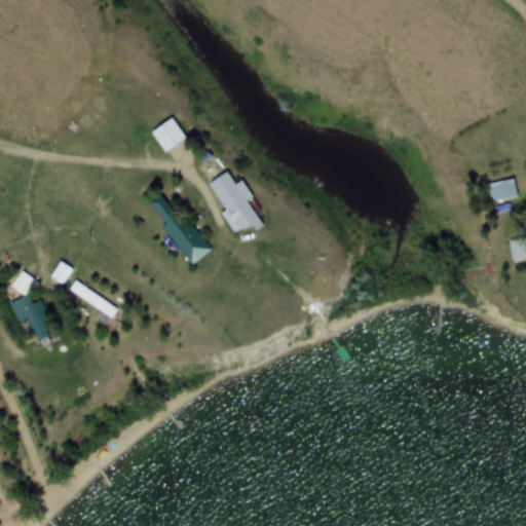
[(164,154),(185,140),(172,119),(150,134),(164,154)]
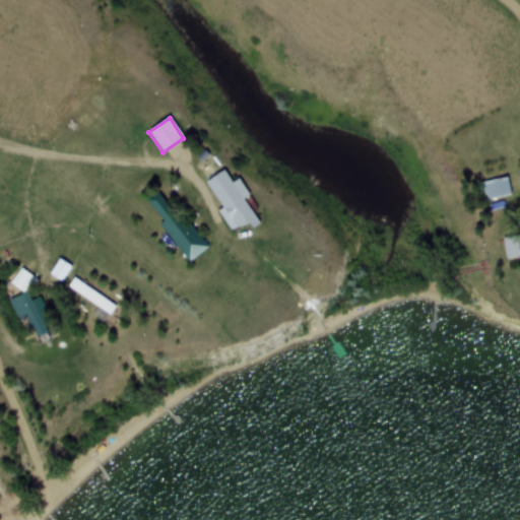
[(231,232),(255,217),(244,197),(248,194),(239,179),(232,183),(224,170),(205,181),(221,209),(218,211),(231,232)]
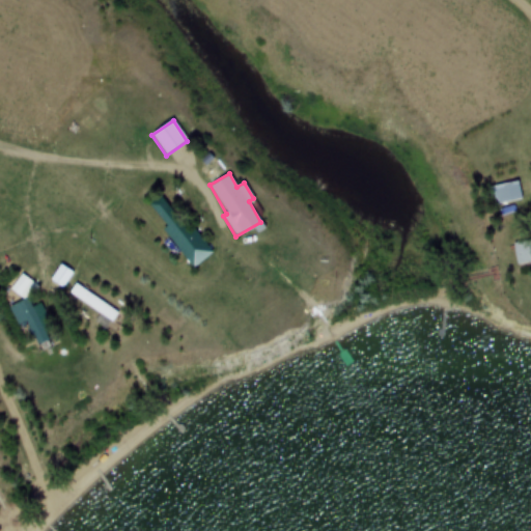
[(522,198),(518,180),(488,187),(493,205),(522,198)]
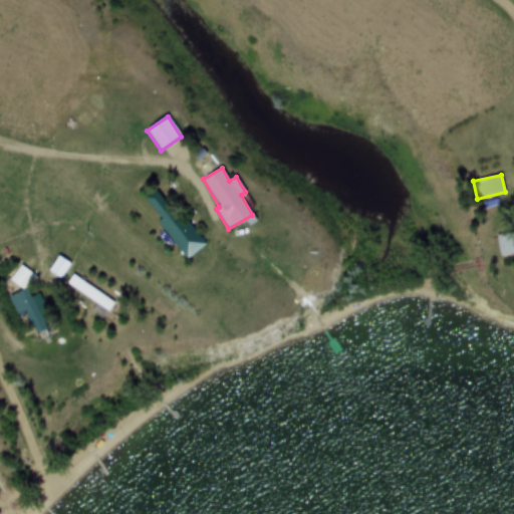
[(158,222),(186,260),(203,247),(158,188),(145,198),(161,220),(158,222)]
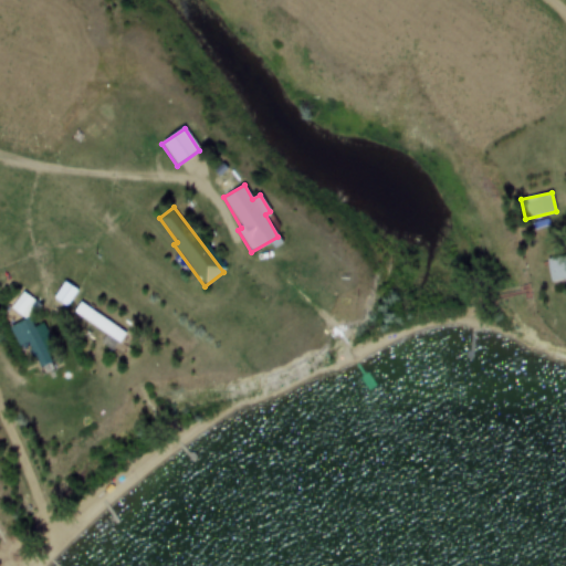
[(565,255),(547,259),(551,282),(565,279),(565,281),(565,255)]
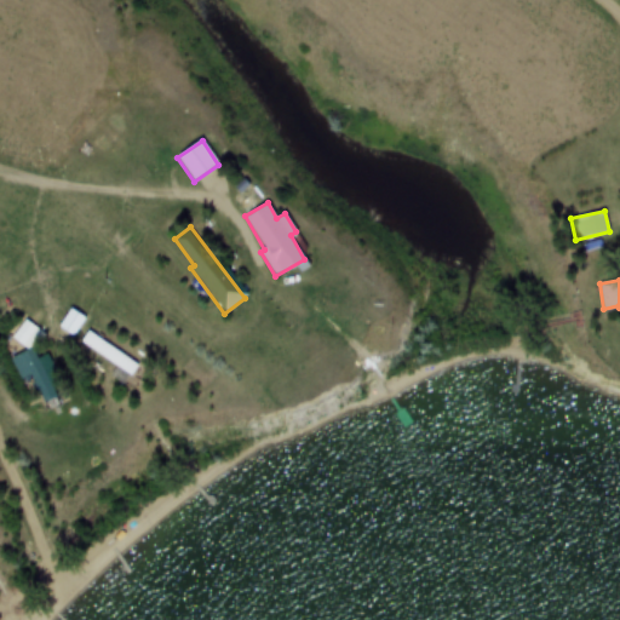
[(58,327),(73,338),(85,319),(70,309),(58,327)]
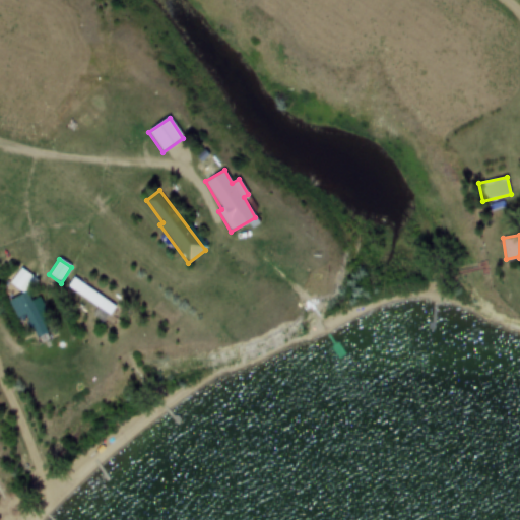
[(24,315),(37,337),(52,329),(36,301),(31,303),(26,291),(36,286),(26,270),(13,277),(22,295),(8,302),(17,318),(24,315)]
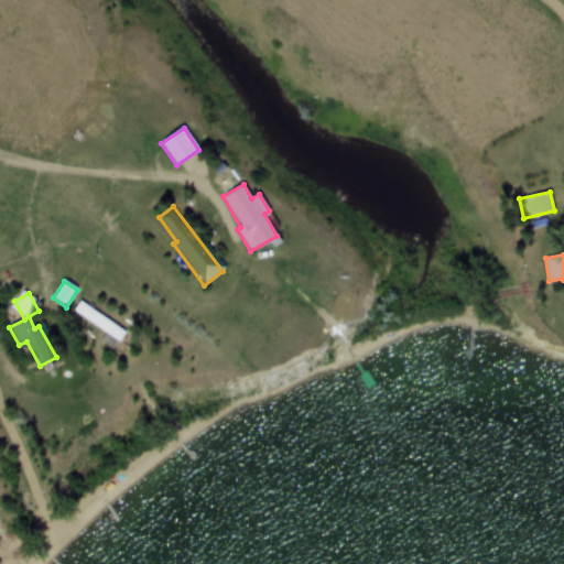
[(73,312),(120,346),(128,335),(80,301),(73,312)]
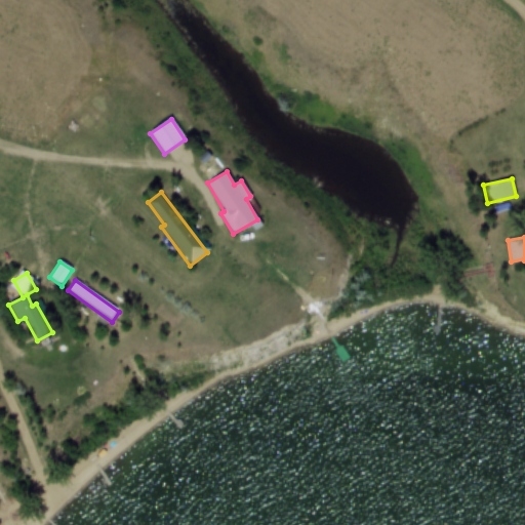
All buildings are outlined.
